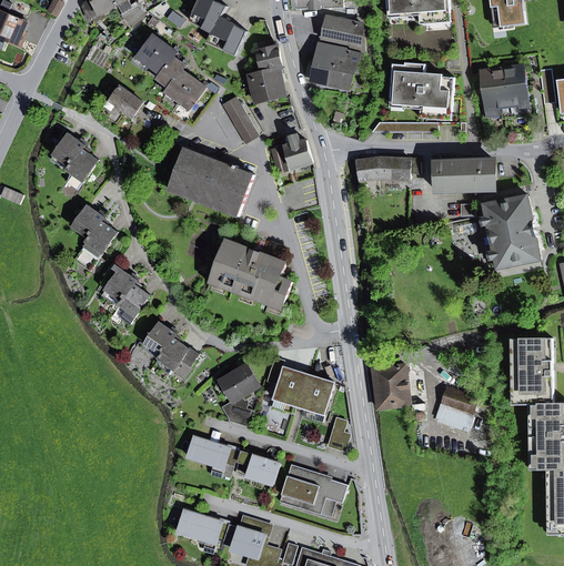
[(50,0),(44,10),(53,14),(61,1),(59,0),(50,0)]
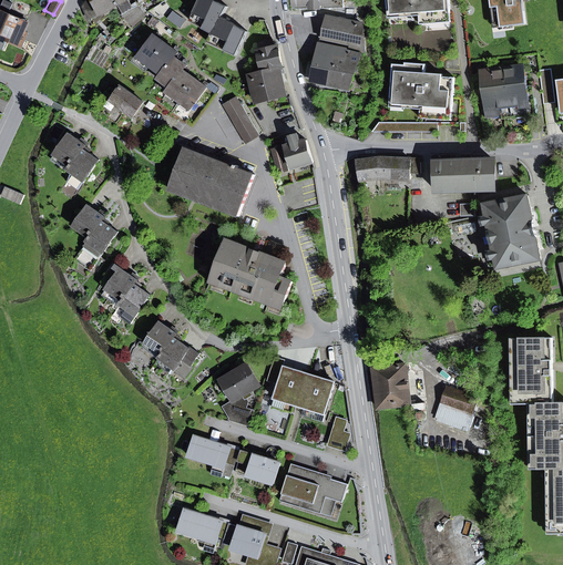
[(119,12),(130,7),(128,3),(125,0),(84,0),(81,4),(85,16),(113,1),(115,4),(118,10),(119,12)]
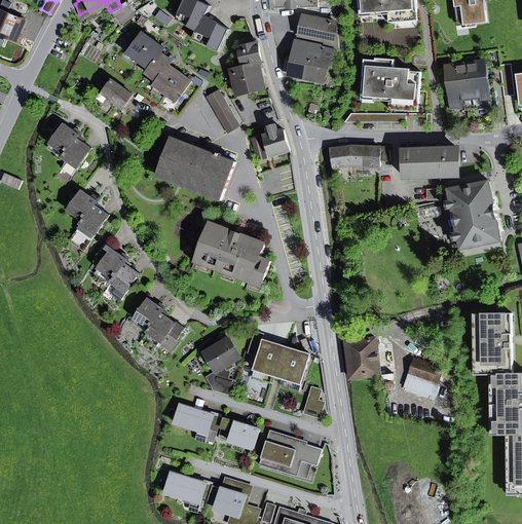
[(180,0),(173,17),(193,29),(202,14),(208,4),(198,0),(180,0)]
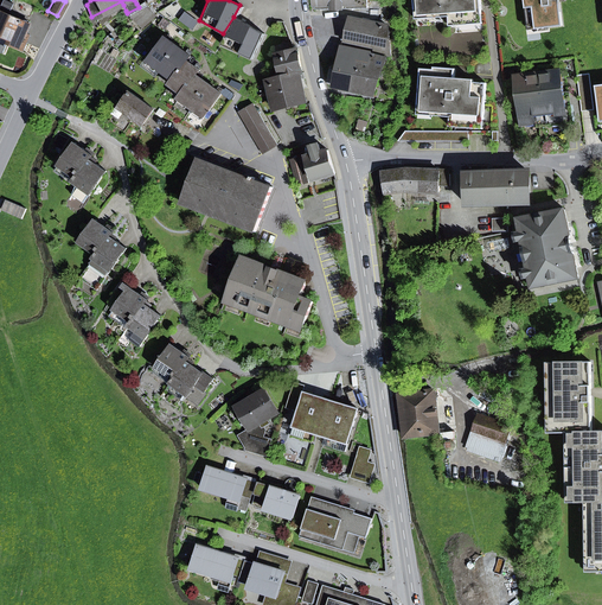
[(409,0),(410,7),(423,6),(424,13),(439,12),(439,16),(444,14),(444,24),(450,24),(450,20),(465,19),(465,13),(478,12),(475,0),(409,0)]
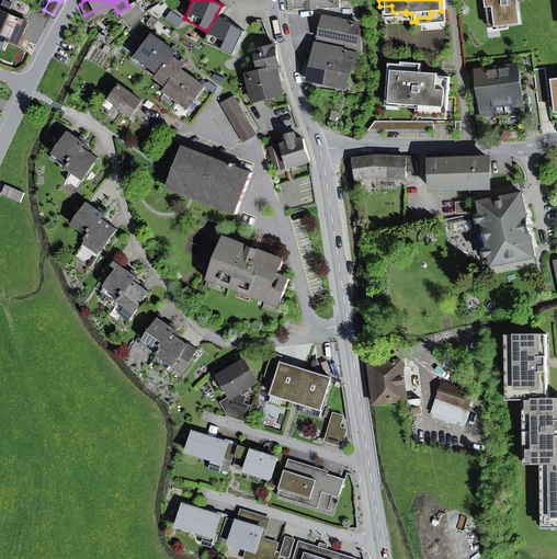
[(492,25),(516,22),(514,0),(481,0),(482,6),(489,6),(492,25)]
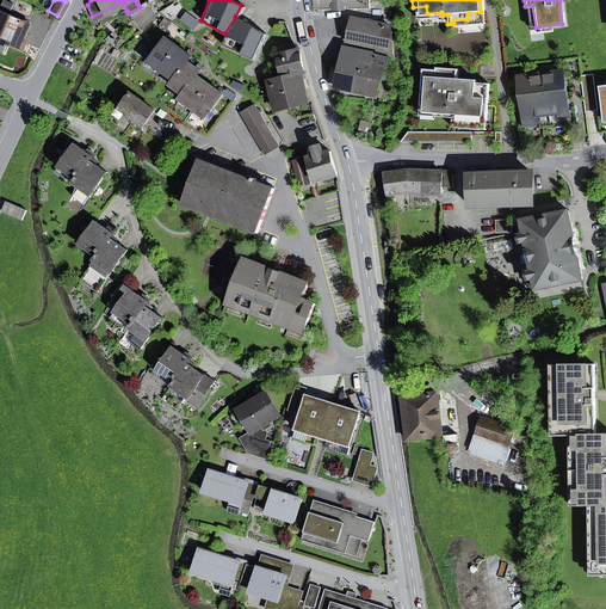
[(128,14),(133,20),(147,7),(144,4),(140,7),(128,13),(128,14)]
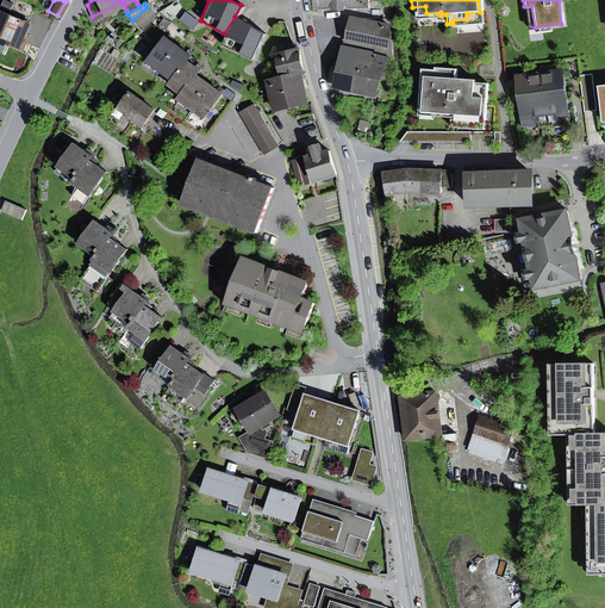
[(441,12),(426,13),(425,6),(412,7),(413,17),(441,16),(441,12)]
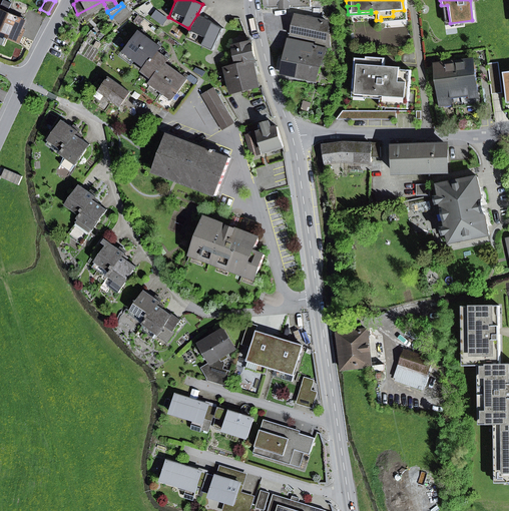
[(443,23),(450,23),(447,5),(441,5),(443,23)]
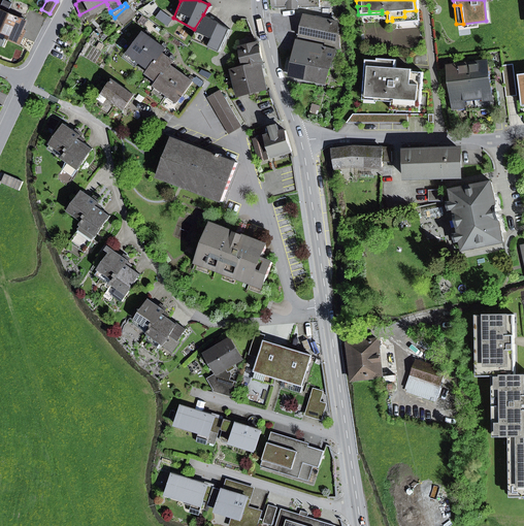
[(127,6),(115,18),(119,23),(131,11),(127,6)]
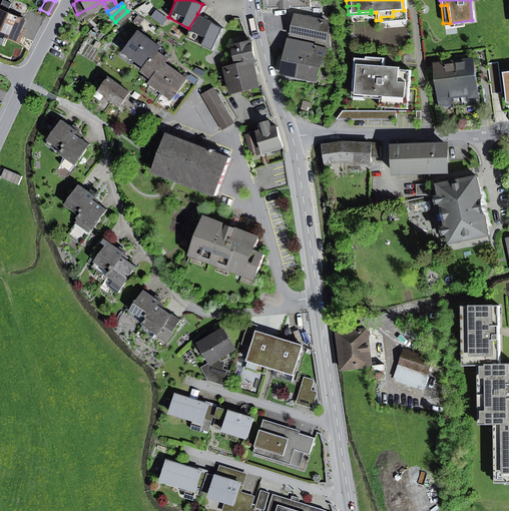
[(23,19),(19,17),(20,16),(18,15),(18,16),(0,8),(0,43),(3,35),(16,40),(22,27),(20,26),(23,19)]
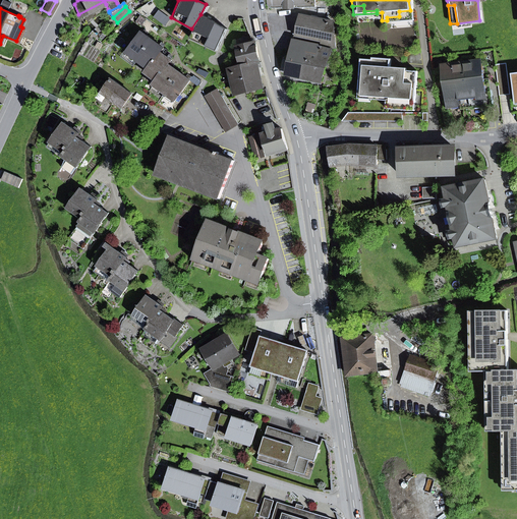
[(387,20),(410,18),(410,10),(399,11),(399,16),(387,17),(387,20)]
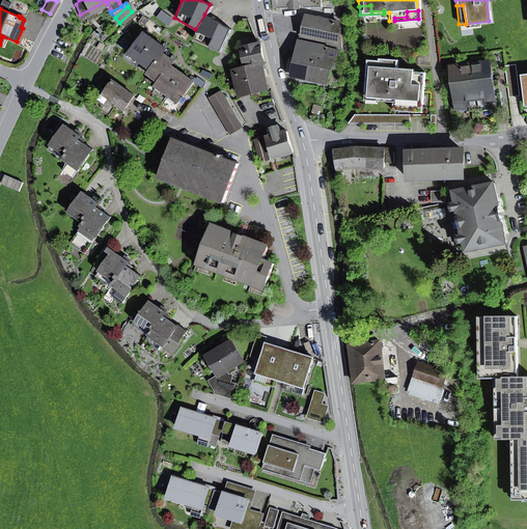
[(228,28),(204,15),(195,29),(190,37),(218,50),(228,28)]
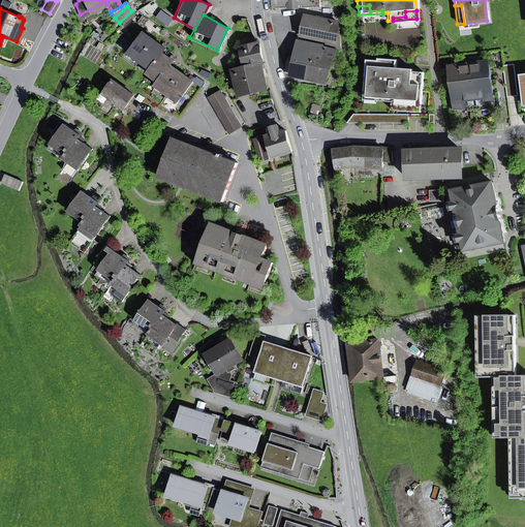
[(326,44),(337,48),(335,22),(302,14),(298,35),(326,40),(326,44)]
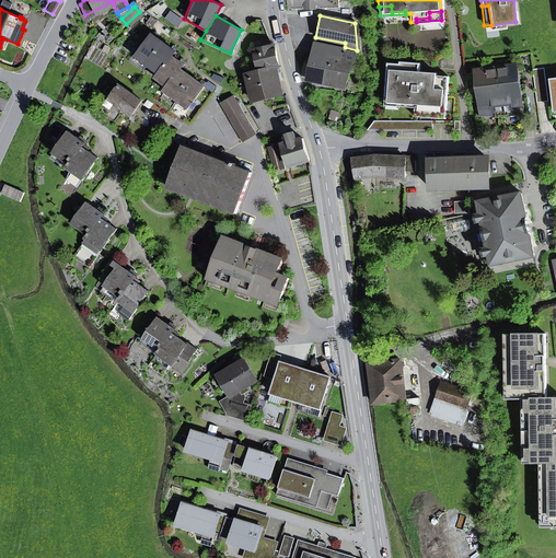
[(145,64),(161,42),(149,33),(132,55),(145,64)]
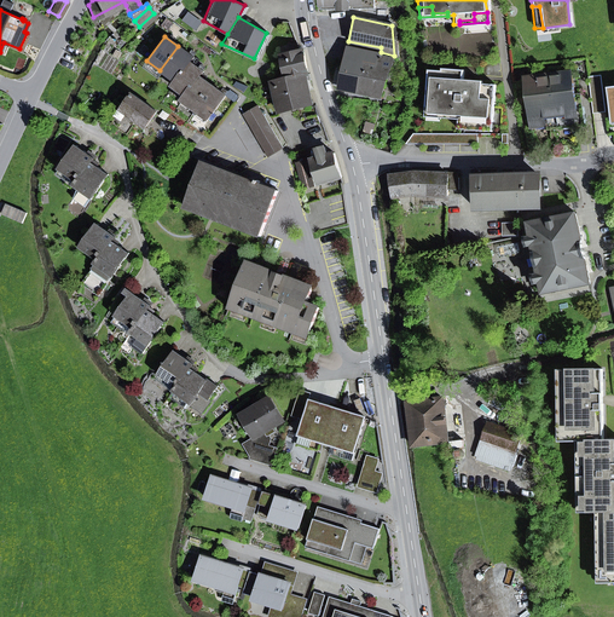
[(347,45),(345,58),(363,62),(374,65),(377,53),(374,51),(347,45)]
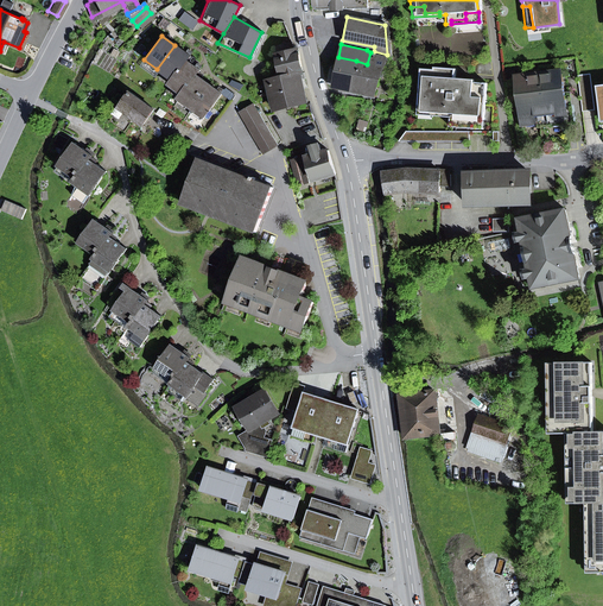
[(184,60),(186,55),(175,45),(157,69),(170,79),(184,60)]
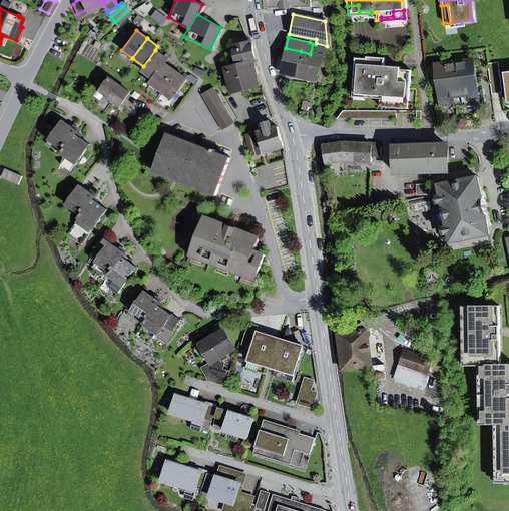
[(234,62),(234,63),(252,58),(247,39),(245,40),(229,44),(234,62)]
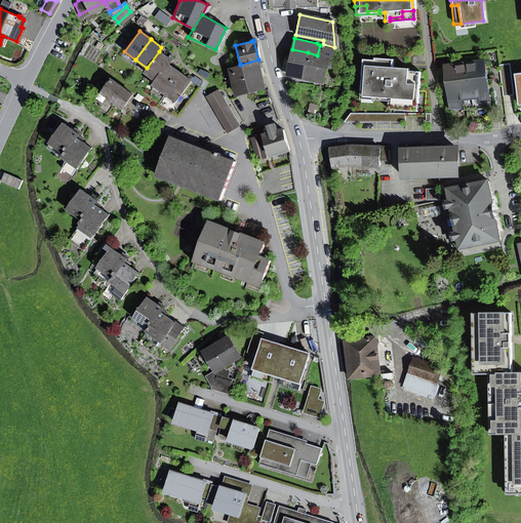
[(327,61),(331,48),(320,45),(317,55),(308,52),(302,75),(320,79),(324,59),(327,61)]
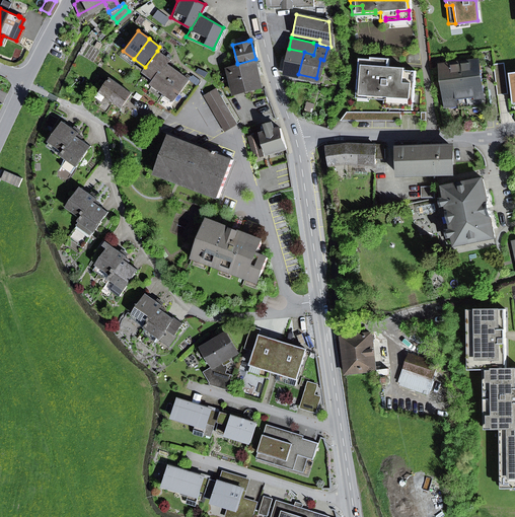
[(130,65),(134,59),(123,51),(121,49),(117,55),(130,65)]
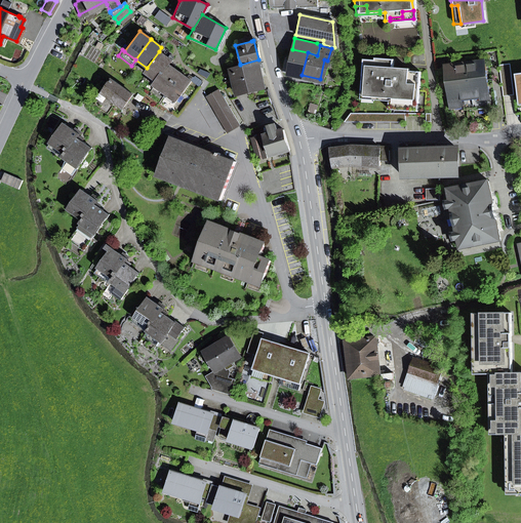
[(282,56),(279,70),(302,75),(308,52),(292,49),(290,58),(282,56)]
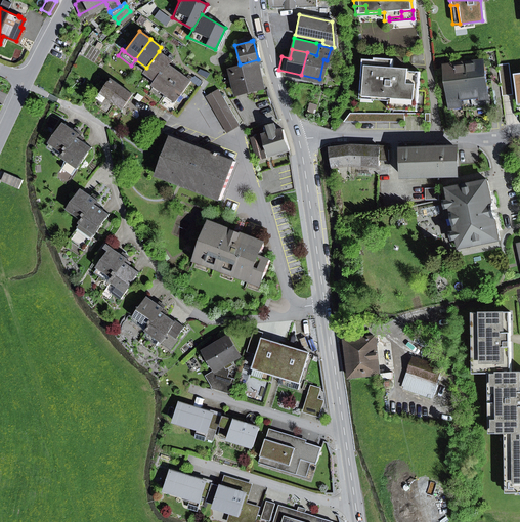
[(143,72),(154,79),(166,63),(169,58),(159,51),(146,68),(143,72)]
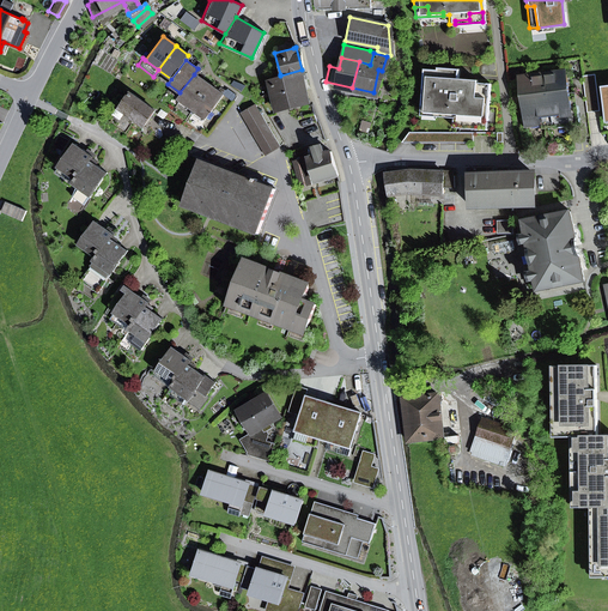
[(474,78),(455,77),(455,67),(433,66),(433,68),(420,67),(418,104),(431,106),(431,112),(444,113),(444,116),(450,116),(450,126),(456,126),(456,122),(470,123),(470,118),(484,119),(487,82),(474,80),(474,78)]
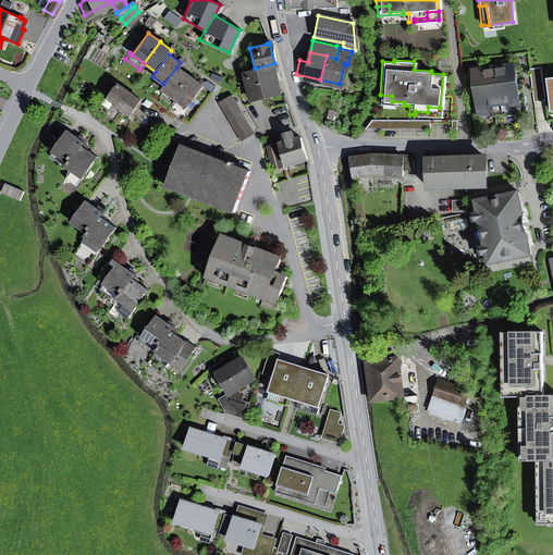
[(513,85),(514,84),(514,83),(512,61),(491,64),(490,66),(487,68),(483,68),(482,65),(468,66),(474,114),(489,112),(501,111),(501,112),(517,110),(518,106),(517,96),(514,94),(513,90),(513,86),(513,85)]
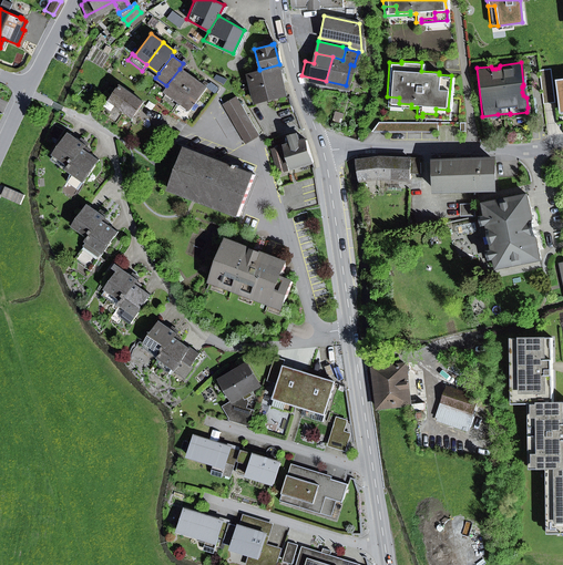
[(283,93),(277,72),(282,71),(280,65),(279,65),(279,64),(259,70),(259,69),(247,72),(254,100),(283,93)]
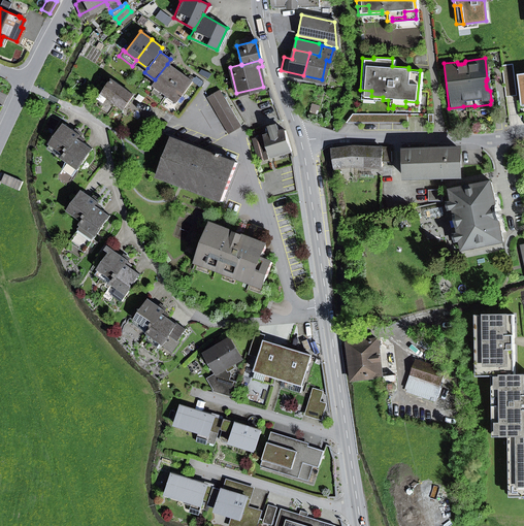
[(152,84),(163,92),(178,71),(167,64),(155,79),(152,84)]
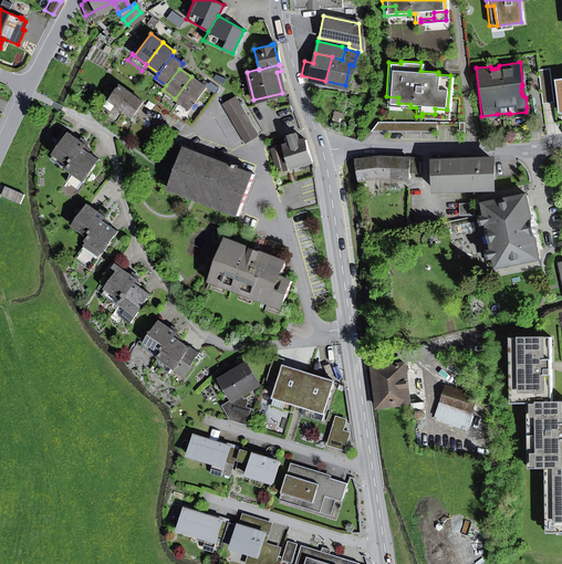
[(204,85),(191,76),(175,98),(187,107),(204,85)]
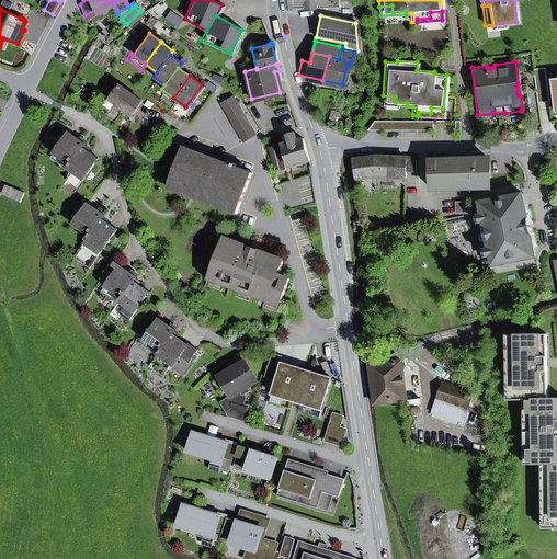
[(556,76),(547,78),(550,103),(556,102),(556,76)]
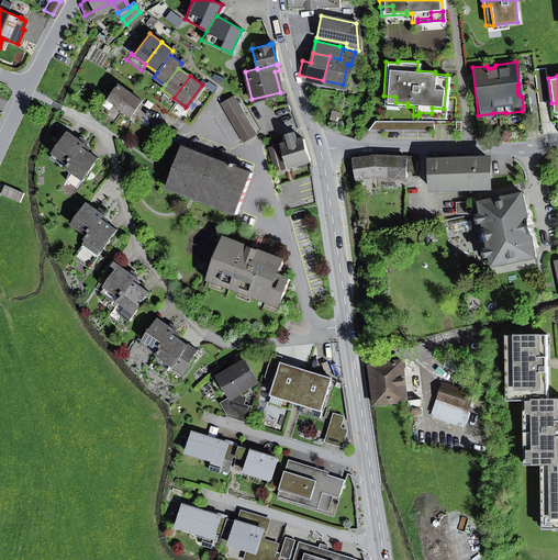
[(107,98),(129,114),(138,100),(116,84),(107,98)]
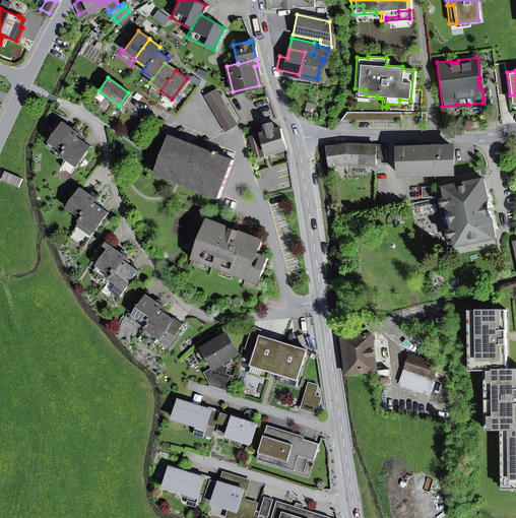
[(456,108),(488,104),(485,77),(479,77),(479,78),(478,79),(478,80),(478,84),(479,87),(482,89),(484,99),(482,103),(467,105),(467,104),(456,105),(456,108)]
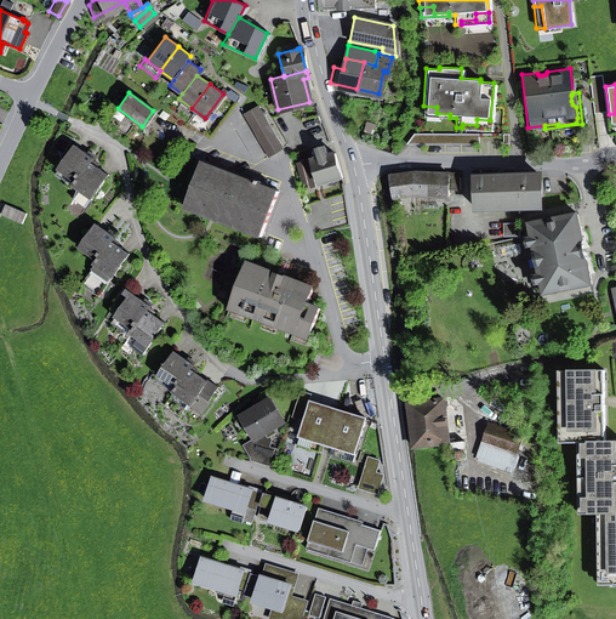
[(255,104),(240,113),(244,120),(260,112),(255,104)]
